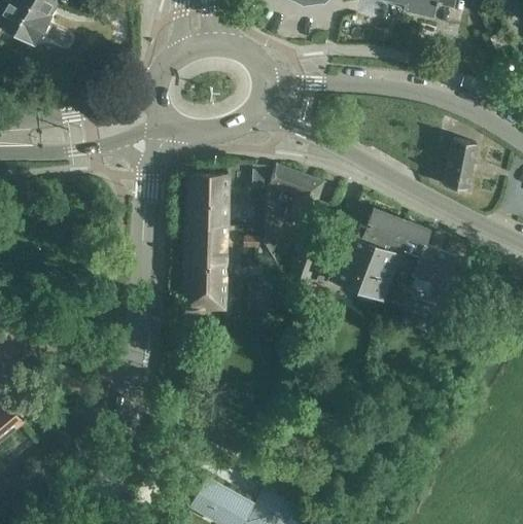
[(0,0),(0,12),(0,13),(2,21),(37,41),(39,37),(41,39),(48,37),(55,26),(53,19),(50,18),(53,14),(51,13),(59,0),(0,0)]
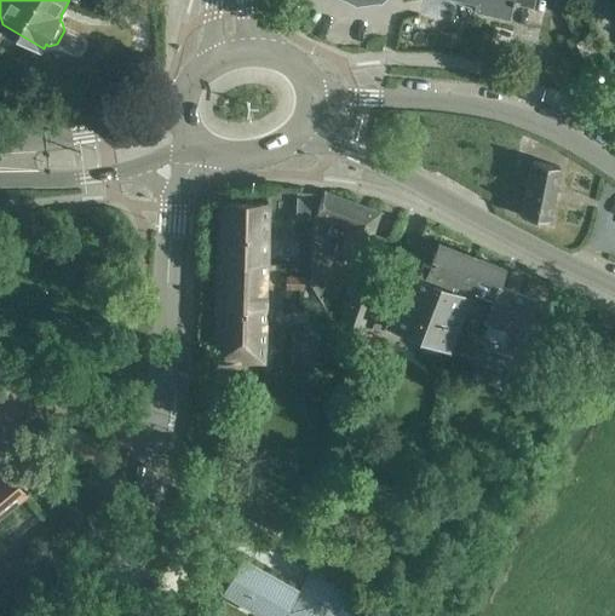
[(478,0),(478,5),(477,12),(512,21),(516,6),(535,10),(536,0),(478,0)]
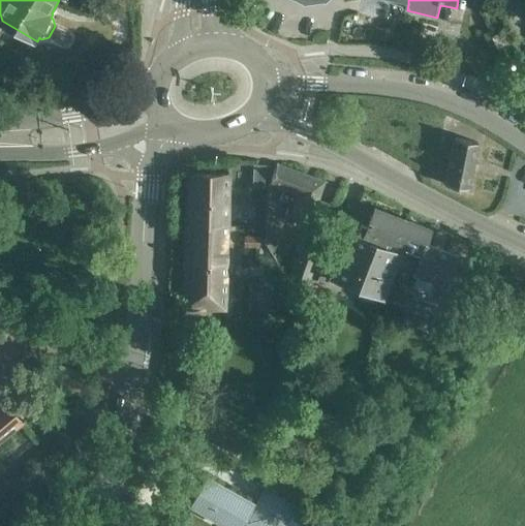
[(513,48),(505,34),(495,39),(501,53),(513,48)]
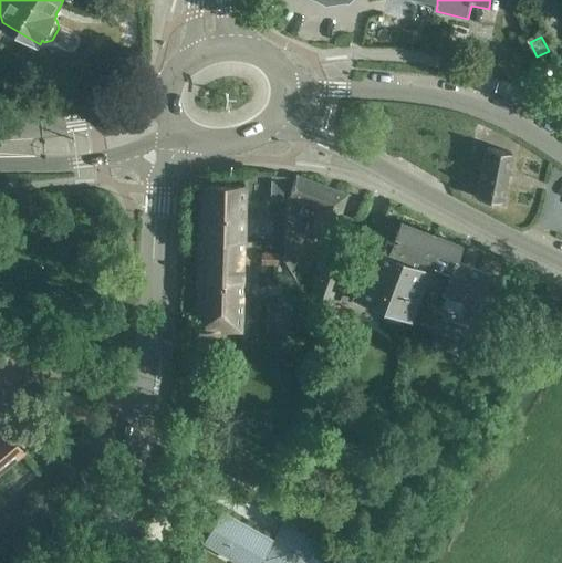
[(479,200),(505,205),(514,155),(489,149),(479,200)]
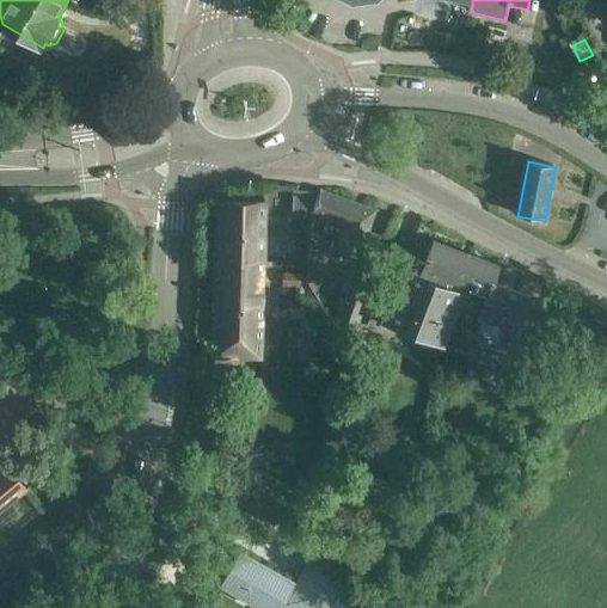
[(312,194),(296,192),(295,219),(308,219),(312,194)]
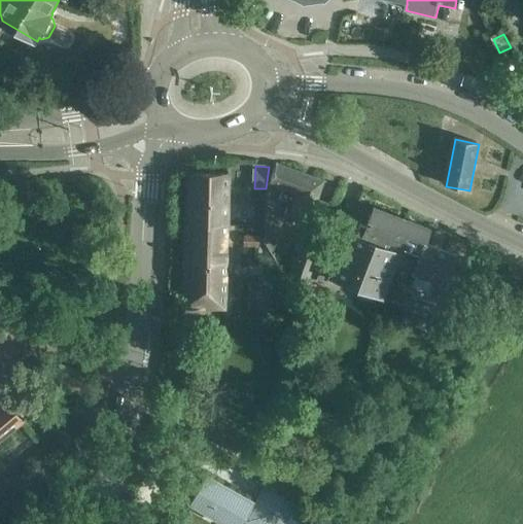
[(291,221),(310,228),(326,184),(279,167),(272,187),(285,193),(282,200),(298,205),(291,221)]
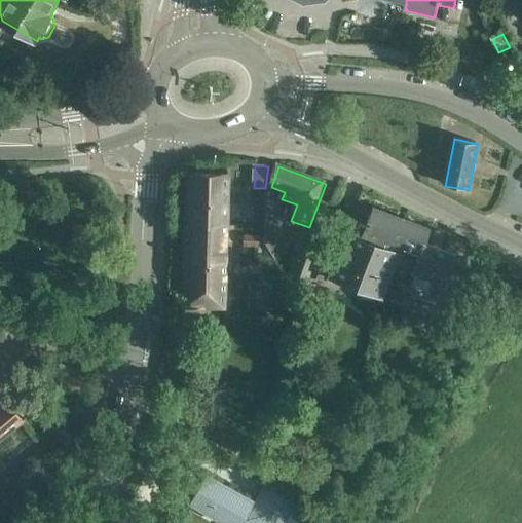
[(187,224),(229,225),(230,176),(189,175),(187,224)]
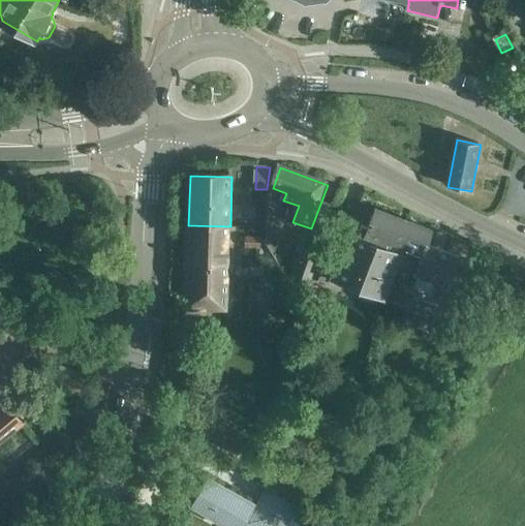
[(363,226),(359,237),(401,249),(401,248),(422,255),(426,246),(427,246),(432,231),(376,211),(369,229),(363,226)]
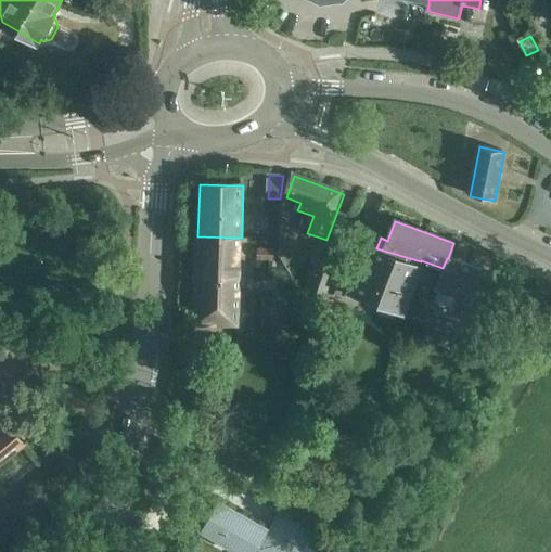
[(242,238),(197,236),(195,326),(239,328),(242,238)]
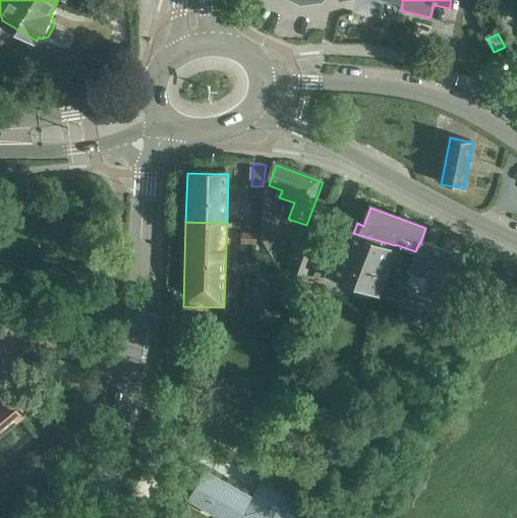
[(395,245),(353,233),(352,235),(343,232),(328,274),(378,292),(391,257),(393,251),(395,245)]
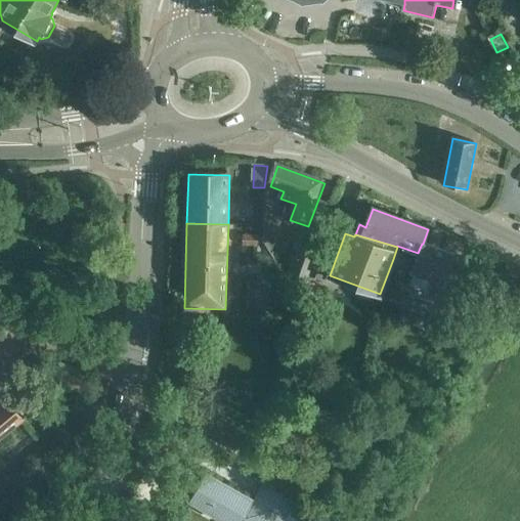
[(300,280),(312,286),(328,242),(314,236),(300,280)]
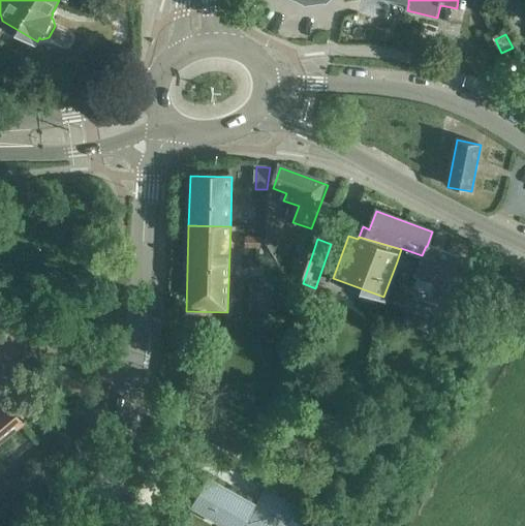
[(248,242),(248,251),(261,251),(261,242),(248,242)]
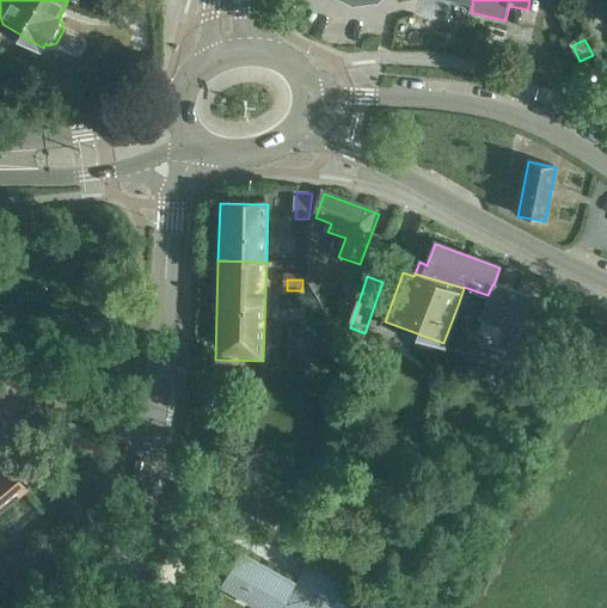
[(461,295),(459,302),(482,311),(480,315),(488,318),(482,333),(529,351),(535,336),(522,331),(533,299),(494,284),(492,284),(488,295),(464,287),(464,288),(461,295)]
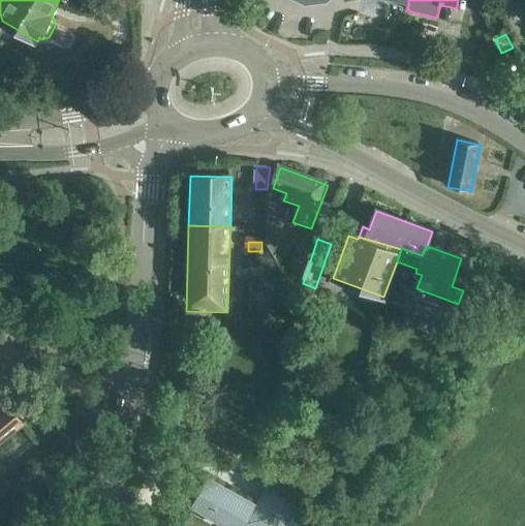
[(0,413),(0,444),(25,426),(9,406),(0,413)]
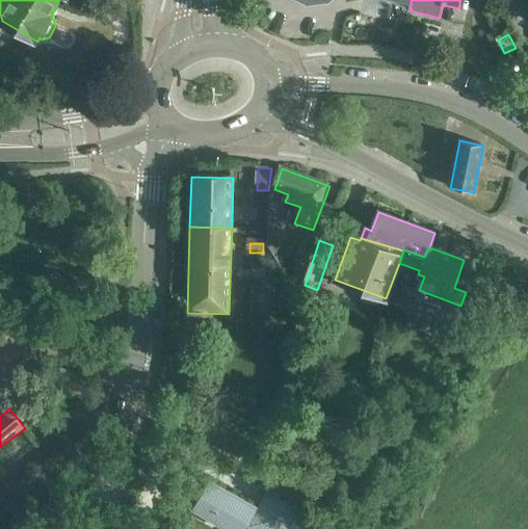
[(289,528),(299,512),(268,496),(260,509),(210,480),(192,509),(227,528),(243,528),(245,526),(249,528),(289,528)]
